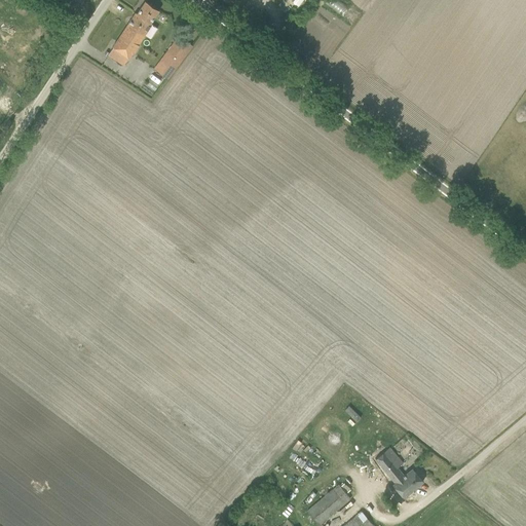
[(136,12),(113,47),(129,59),(135,51),(139,45),(138,44),(152,24),(150,23),(153,19),(158,10),(145,1),(137,13),(136,12)]
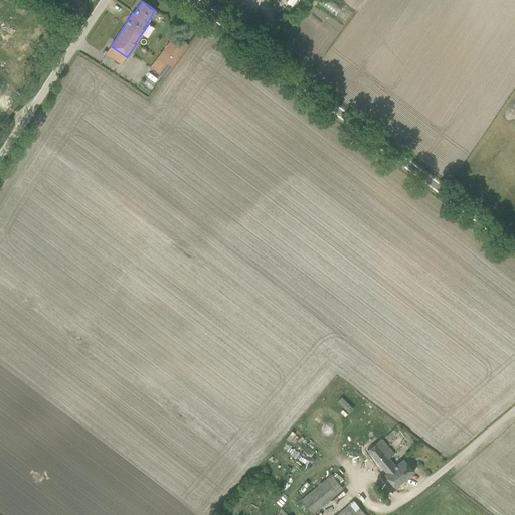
[(175,35),(151,67),(164,76),(188,44),(175,35)]
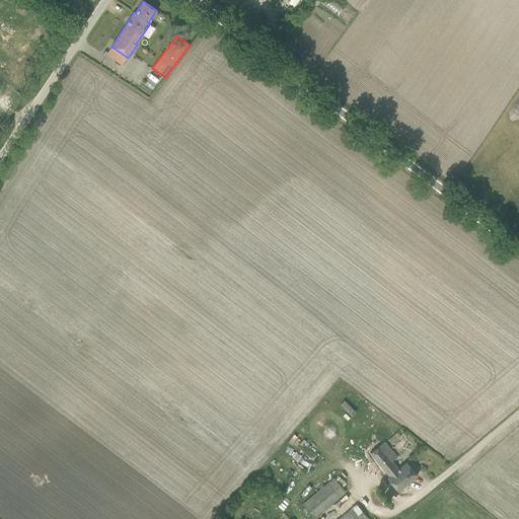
[(77,320),(85,327),(91,320),(84,313),(77,320)]
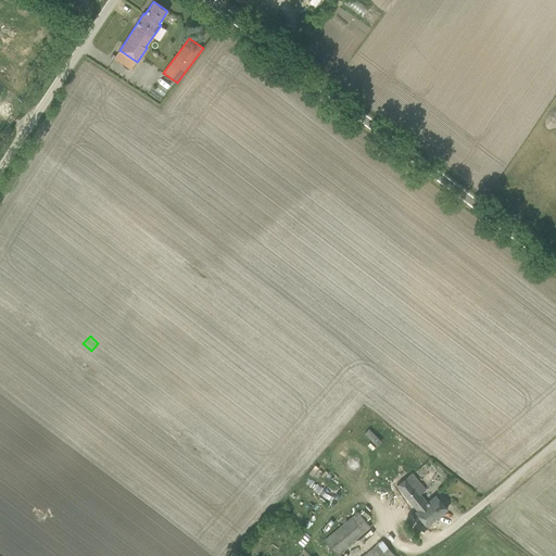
[(420,495),(426,490),(412,472),(397,485),(418,509),(415,512),(427,526),(447,508),(434,494),(426,502),(420,495)]
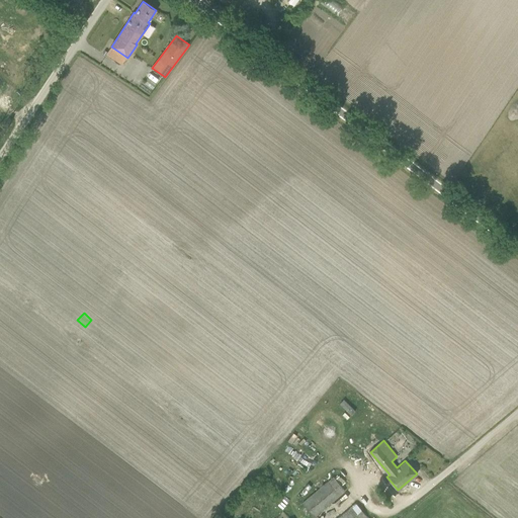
[(300,448),(291,459),(311,475),(319,463),(300,448)]
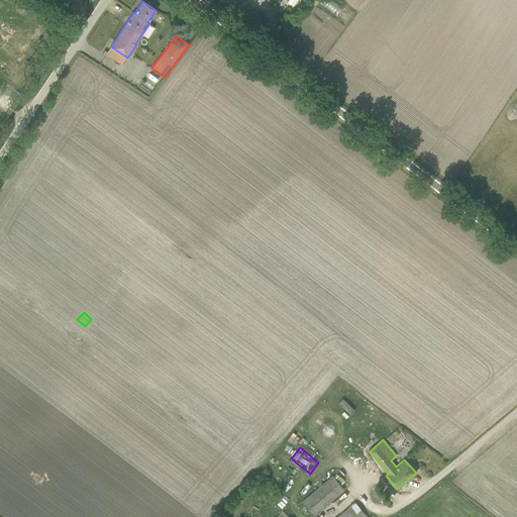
[(332,476),(301,502),(304,505),(314,515),(344,490),(339,485),(334,478),(332,476)]
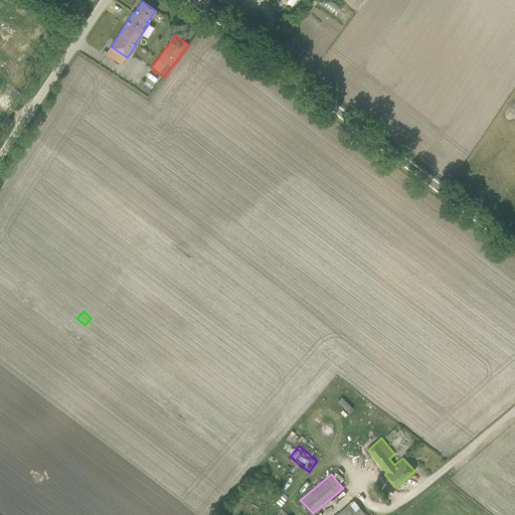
[(362,514),(365,514),(353,500),(335,514),(362,514)]
